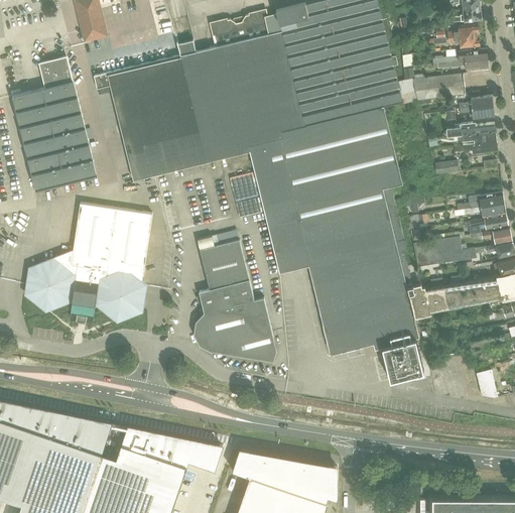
[(85,42),(105,37),(101,19),(102,19),(100,13),(99,13),(95,0),(75,0),(74,0),(85,42)]
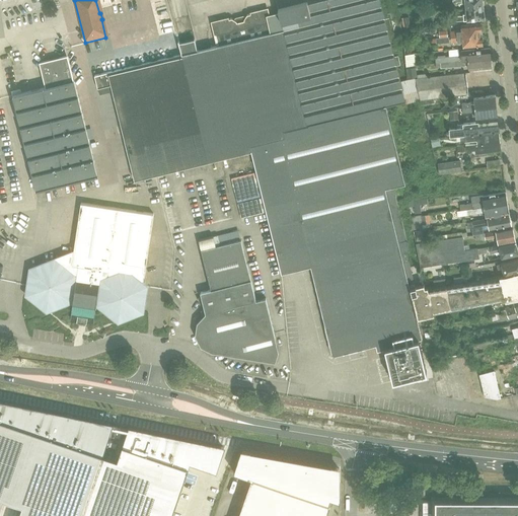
[(404,103),(399,84),(396,68),(399,67),(397,59),(393,60),(388,40),(402,37),(392,0),(317,0),(278,10),(281,21),(284,33),(272,37),(267,16),(263,14),(246,17),(244,22),(236,24),(231,21),(217,24),(214,29),(218,48),(197,54),(194,43),(178,46),(181,57),(182,57),(194,103),(211,162),(250,153),(283,144),(280,134),(386,108),(390,107),(404,103)]
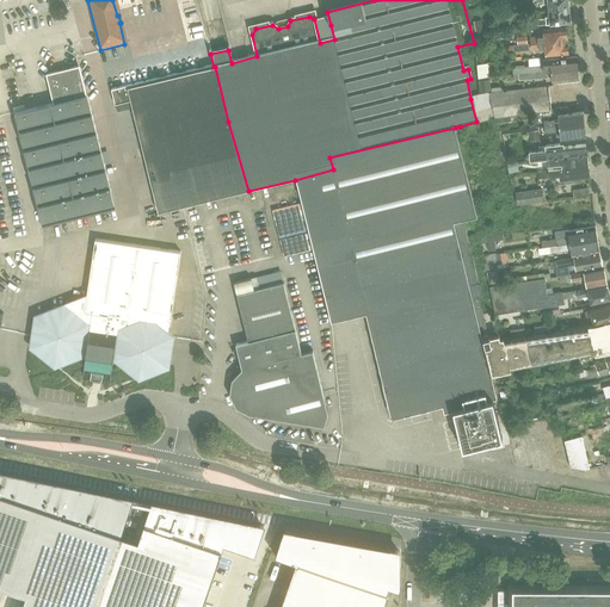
[(324,0),(327,12),(374,0),(324,0)]
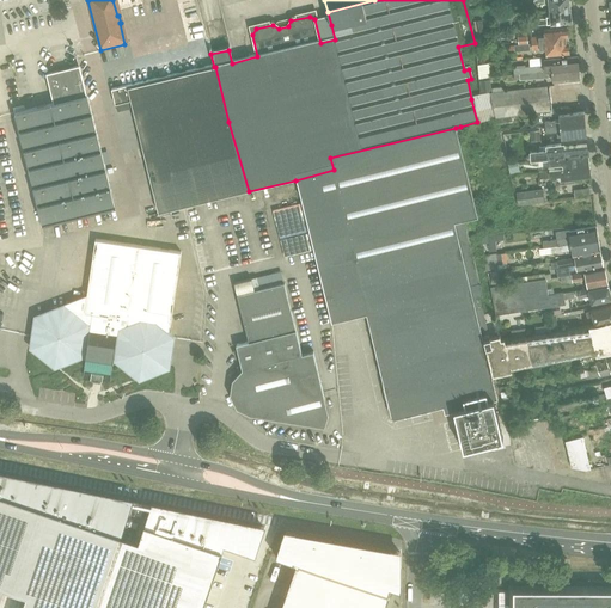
[(568,5),(567,4),(567,0),(535,0),(536,2),(532,2),(533,6),(543,5),(543,6),(548,6),(548,12),(568,11),(568,10),(569,8),(568,5)]
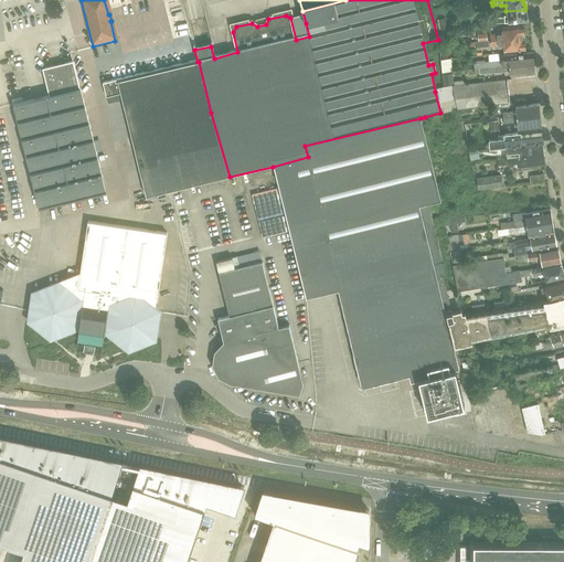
[(524,11),(524,10),(506,11),(507,18),(502,18),(502,20),(496,20),(497,22),(493,23),(495,27),(518,24),(518,22),(525,22),(525,16),(525,14),(525,12),(524,11)]
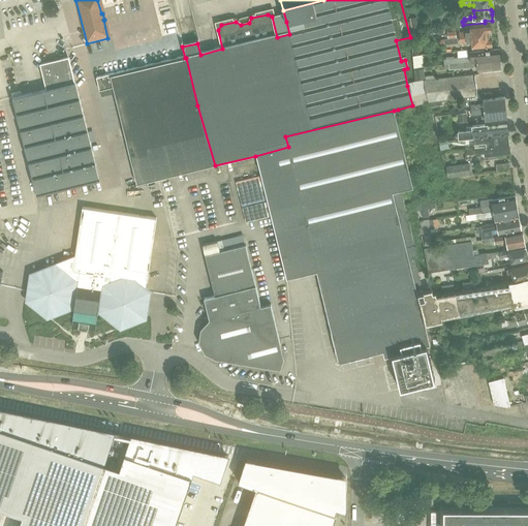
[(415,20),(408,21),(410,31),(417,29),(415,20)]
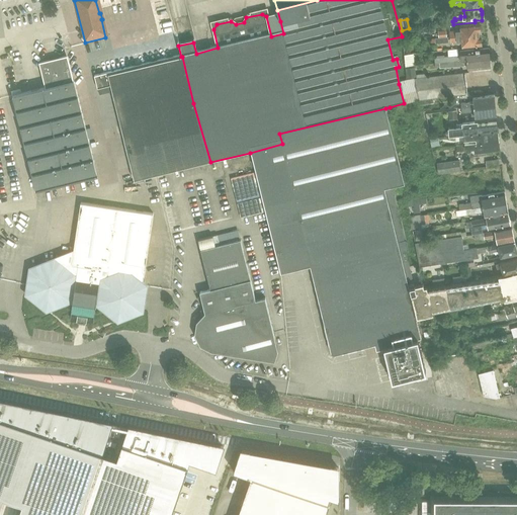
[(449,33),(449,39),(478,36),(478,34),(480,33),(479,25),(459,27),(460,32),(449,33)]
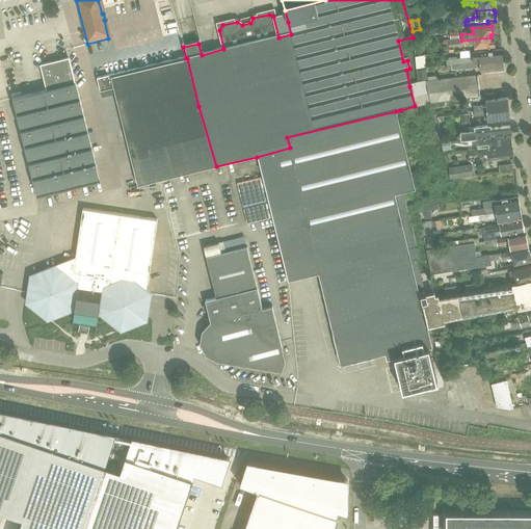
[(492,41),(490,37),(461,41),(462,46),(473,45),(474,50),(494,48),(493,40),(492,41)]
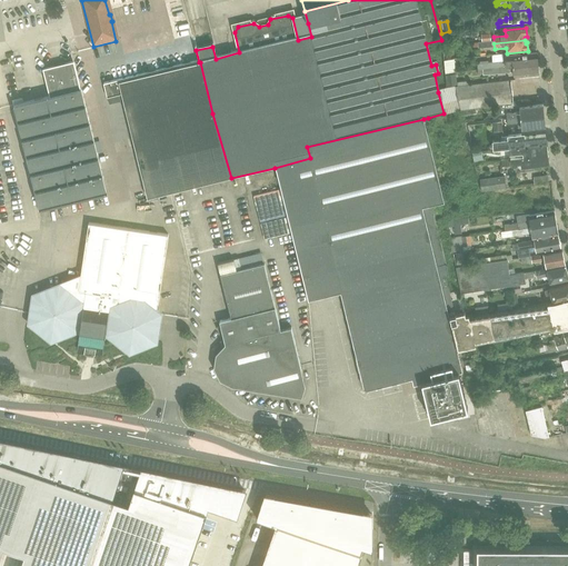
[(478,72),(481,71),(537,66),(536,56),(504,59),(505,63),(490,65),(478,66),(478,72)]
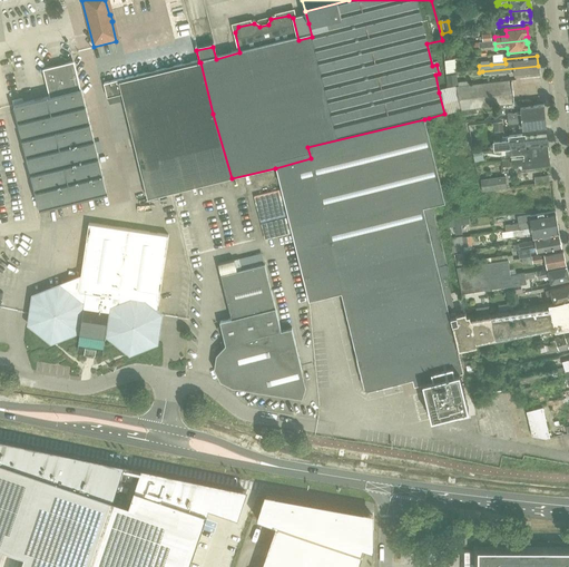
[(147,197),(232,178),(213,114),(200,62),(199,62),(104,87),(106,100),(107,99),(108,107),(123,103),(137,158),(135,158),(139,174),(140,174),(147,197)]
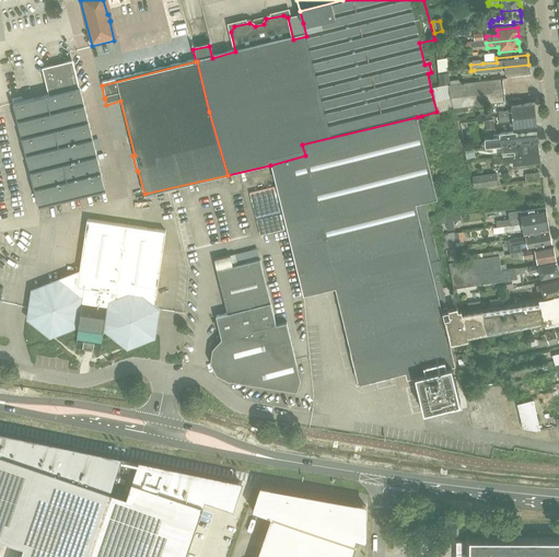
[(437,62),(437,74),(447,73),(446,61),(437,62)]
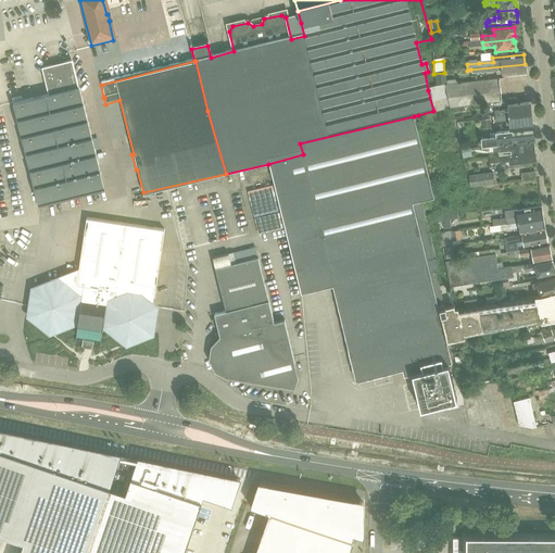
[(37,209),(103,192),(78,89),(76,90),(70,64),(42,71),(49,97),(12,105),(37,209)]
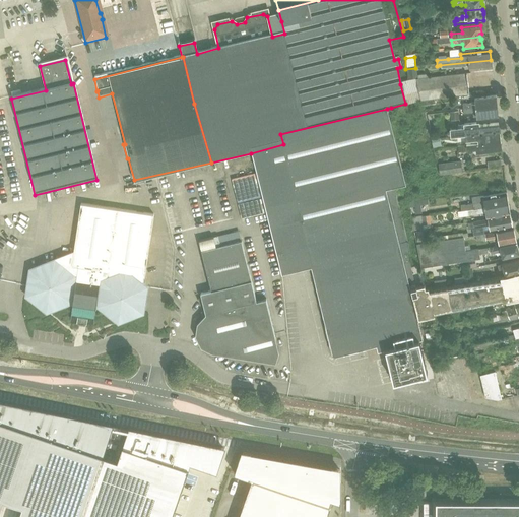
[(441,70),(456,69),(469,68),(469,72),(492,70),(491,60),(440,65),(441,70)]
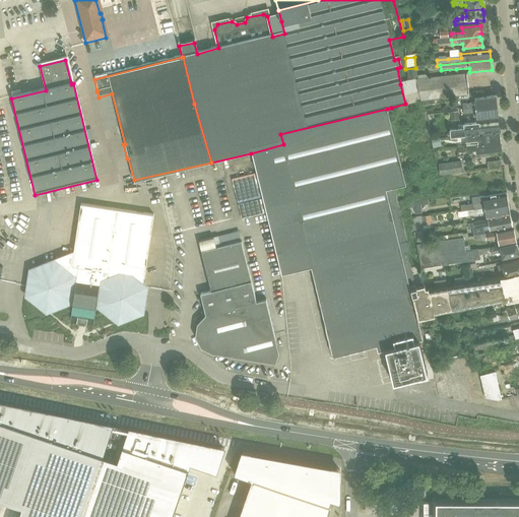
[(407,71),(408,81),(416,80),(416,77),(415,70),(407,71)]
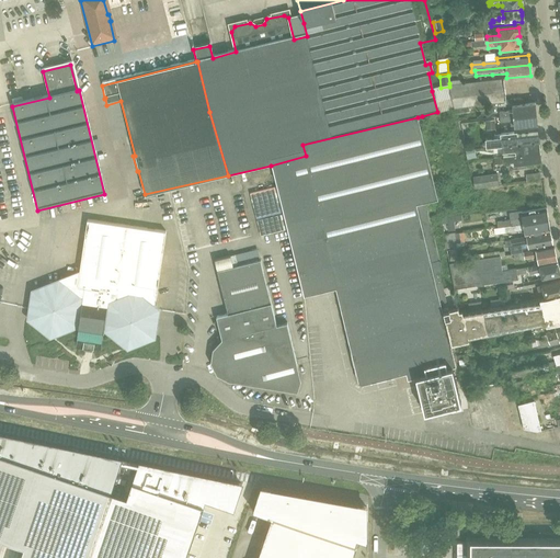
[(440,89),(432,91),(437,112),(438,115),(453,112),(454,116),(467,115),(467,109),(505,104),(503,81),(507,81),(507,80),(450,87),(447,88),(447,87),(440,89)]
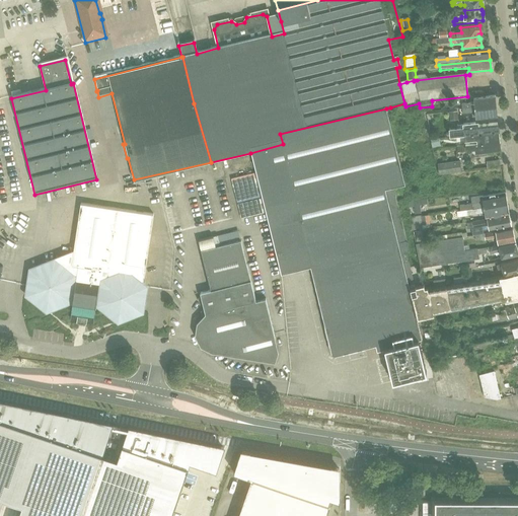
[(460,106),(461,111),(464,111),(495,107),(494,97),(473,99),(473,104),(460,106)]
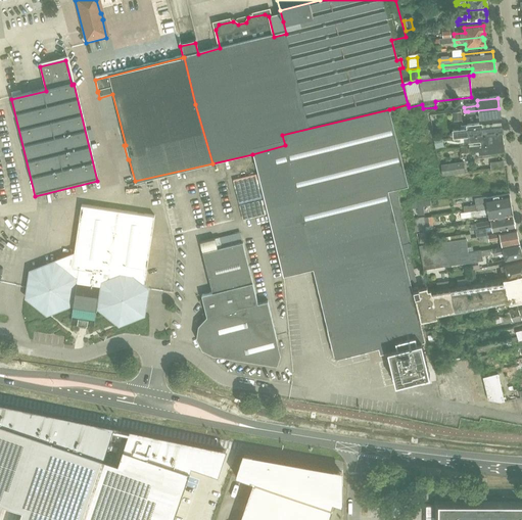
[(500,117),(499,108),(468,111),(465,111),(465,117),(479,115),(479,120),(500,117)]
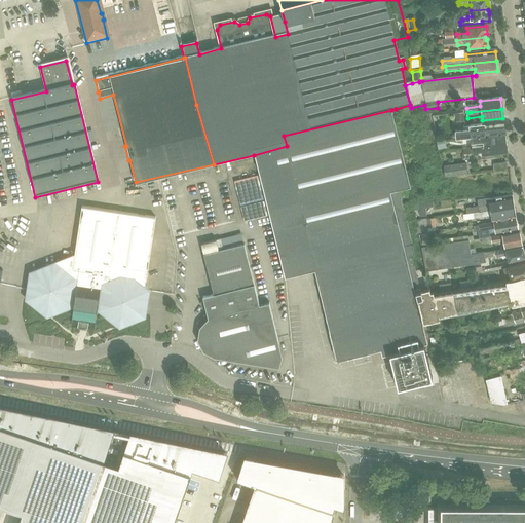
[(414,289),(419,288),(411,257),(414,257),(399,191),(410,188),(391,110),(284,136),(287,146),(254,155),(284,278),(285,278),(285,279),(311,273),(332,359),(342,364),(381,355),(381,358),(389,356),(423,346),(423,347),(426,346),(425,342),(421,325),(414,294),(415,294),(414,289)]
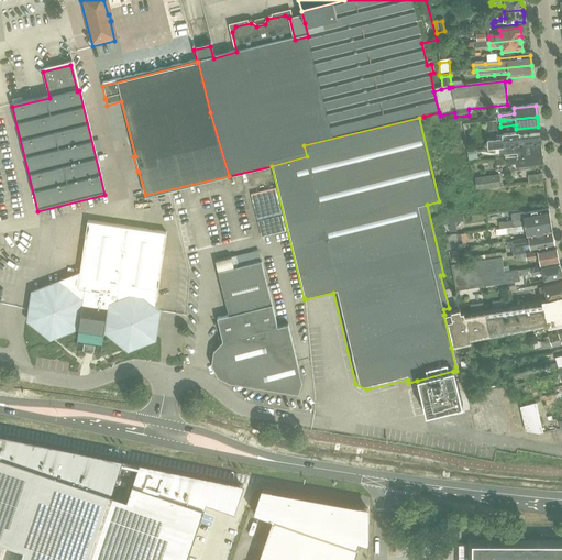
[(486,124),(487,134),(497,133),(496,123),(486,124)]
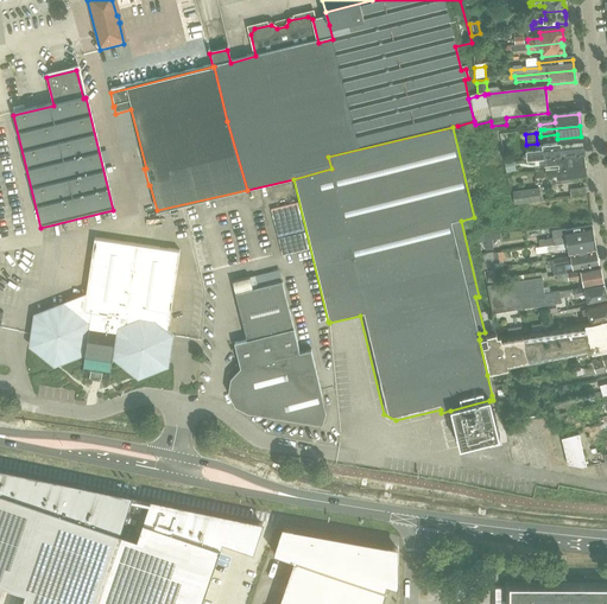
[(556,146),(542,147),(536,147),(536,152),(525,153),(526,163),(543,160),(583,156),(582,146),(556,148),(556,146)]
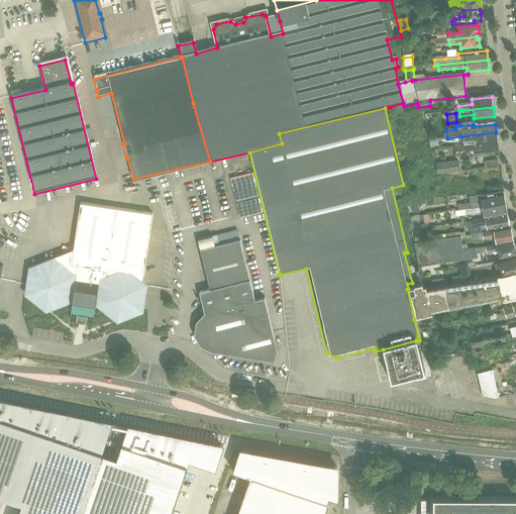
[(468,140),(468,144),(497,141),(496,132),(461,136),(462,141),(468,140)]
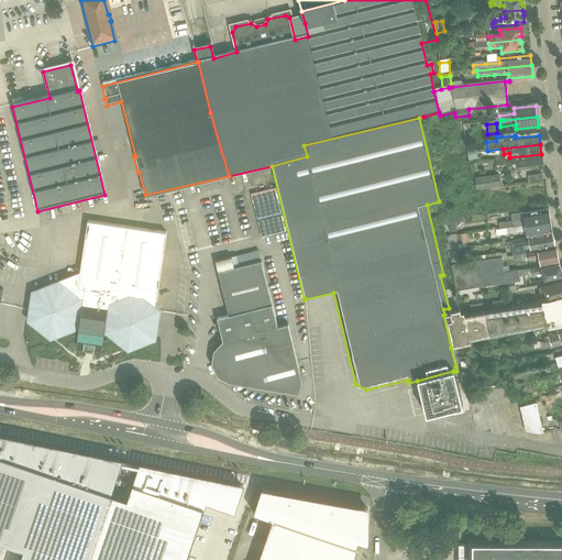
[(477,162),(475,152),(466,154),(467,163),(477,162)]
